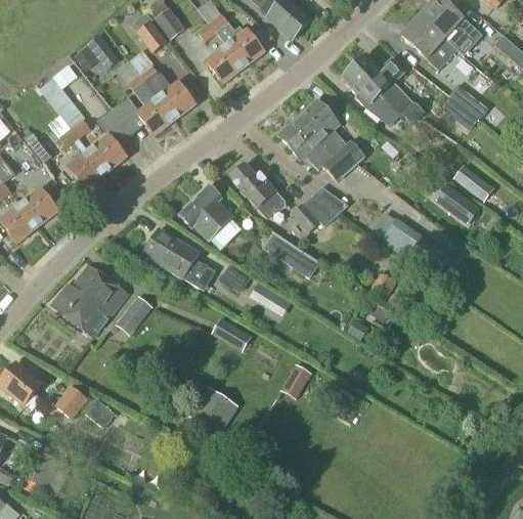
[(156,17),(169,8),(163,0),(143,0),(156,17)]
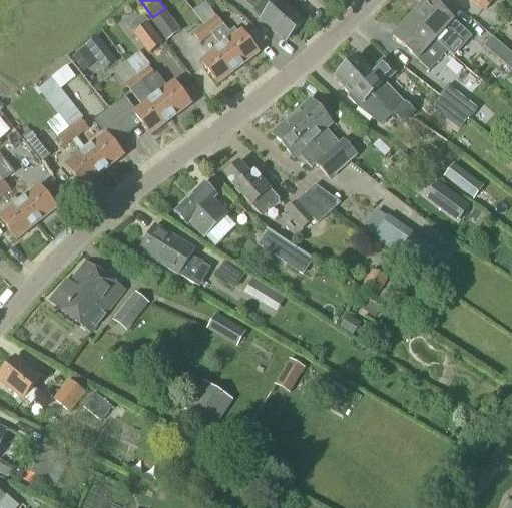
[(248,0),(264,14),(262,16),(286,38),(304,19),(285,0),(248,0)]
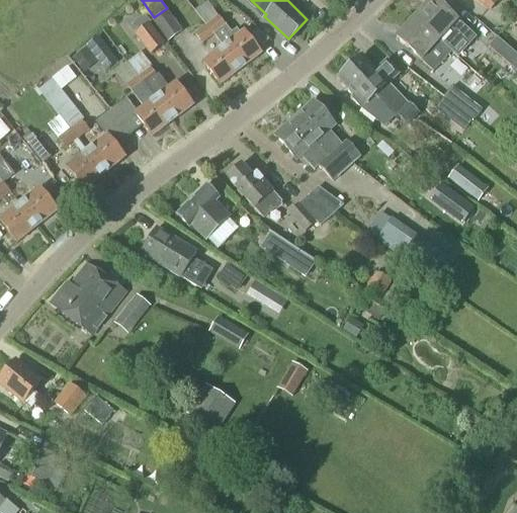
[(428,0),(415,14),(440,37),(452,49),(470,29),(458,18),(457,18),(437,0),(428,0)]
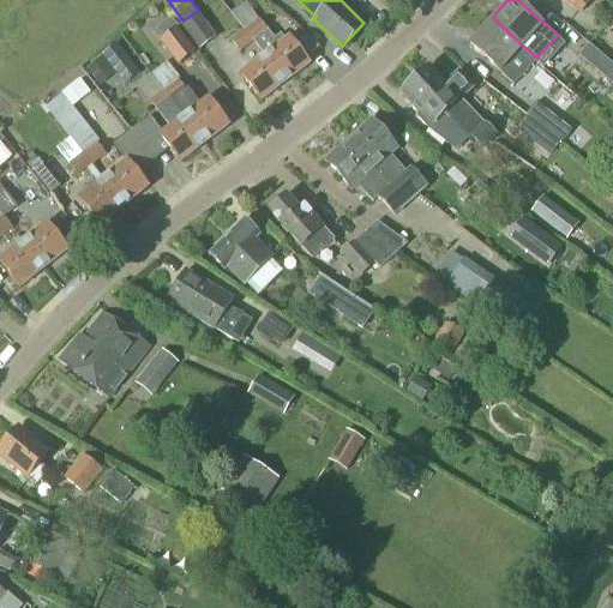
[(182,20),(199,44),(217,34),(199,8),(198,10),(182,20)]
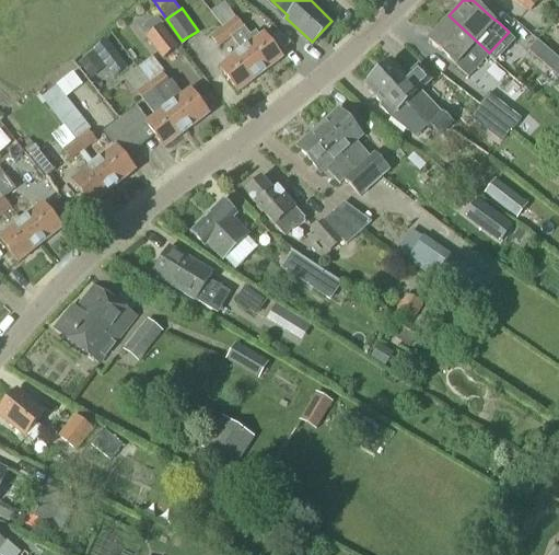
[(225,24),(232,33),(244,23),(237,15),(225,24)]
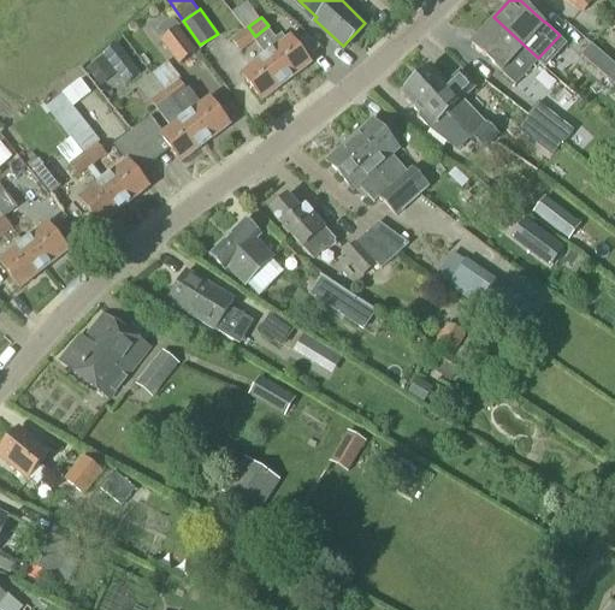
[(538,58),(524,45),(494,17),(473,40),(518,80),(538,58)]
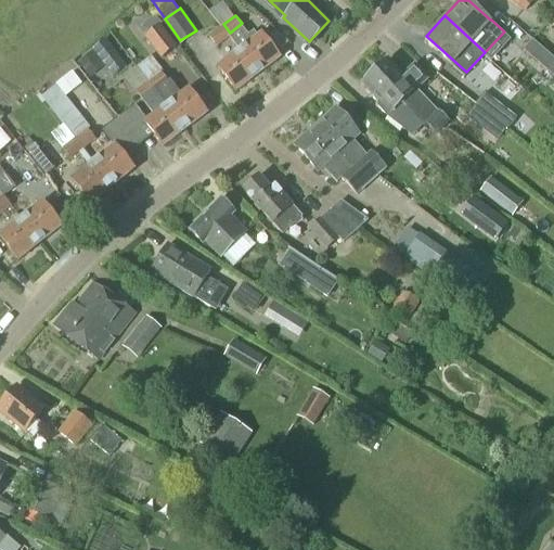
[(145,35),(162,58),(178,46),(160,23),(145,35)]
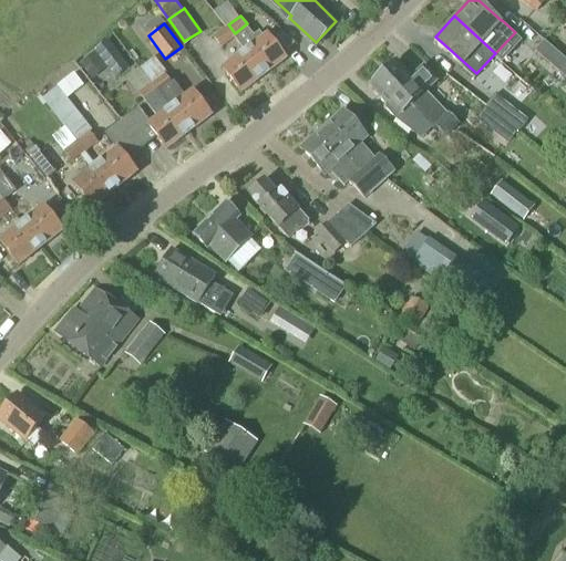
[(235,33),(245,48),(264,73),(287,55),(268,31),(265,33),(260,28),(255,32),(248,23),(247,23),(235,33)]
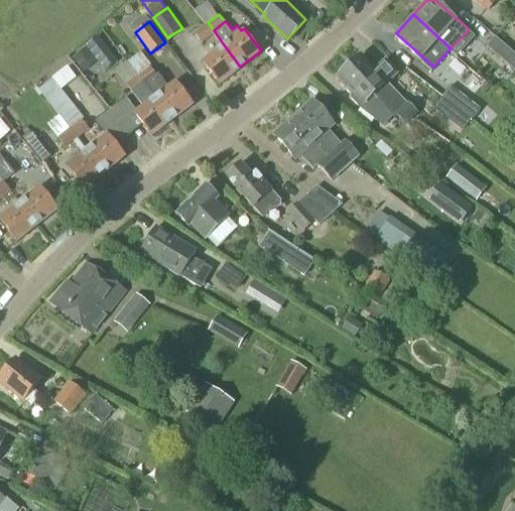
[(214,30),(208,22),(196,31),(202,39),(214,30)]
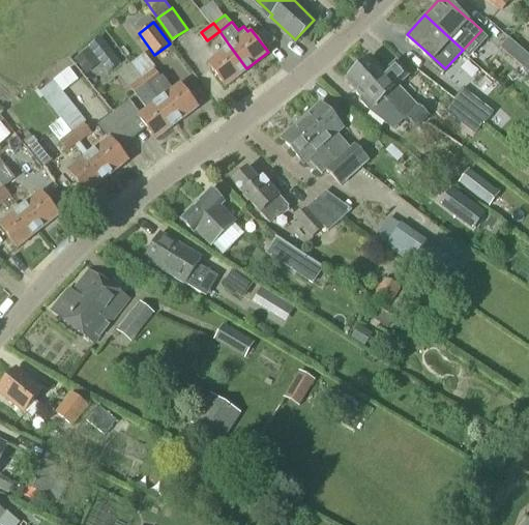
[(500,44),(528,69),(528,51),(509,34),(500,44)]
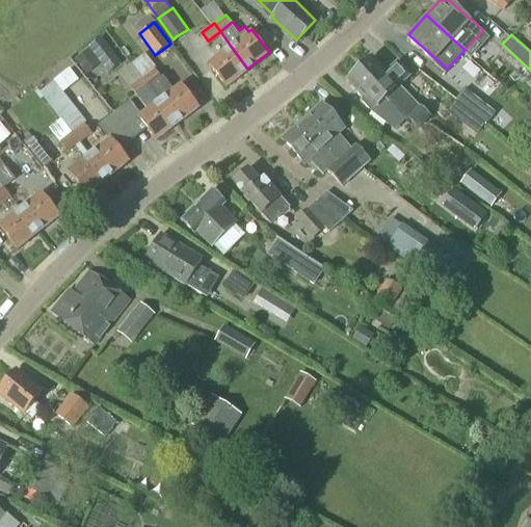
[(247,69),(230,45),(209,60),(227,84),(247,69)]
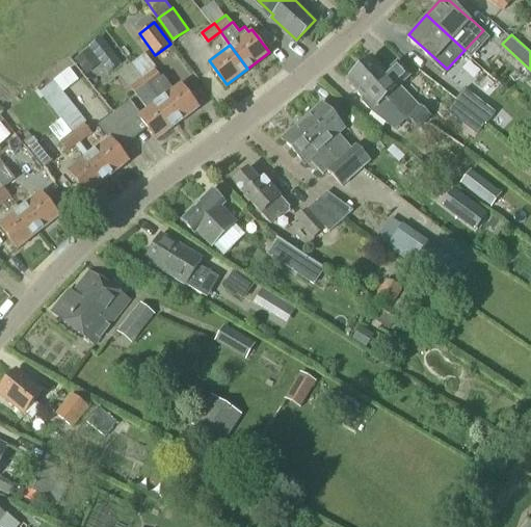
[(84,66),(96,56),(88,48),(77,56),(84,66)]
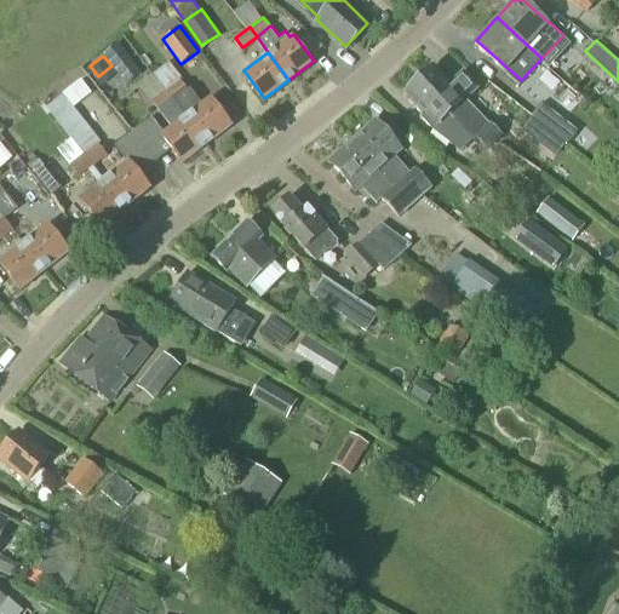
[(463,122),(477,132),(493,142),(503,132),(469,97),(481,86),(463,68),(451,80),(435,63),(420,76),(463,122)]
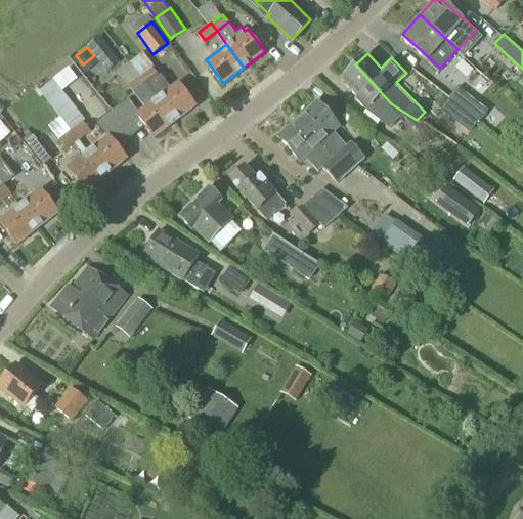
[(53,76),(54,77),(62,87),(77,76),(69,65),(53,76)]
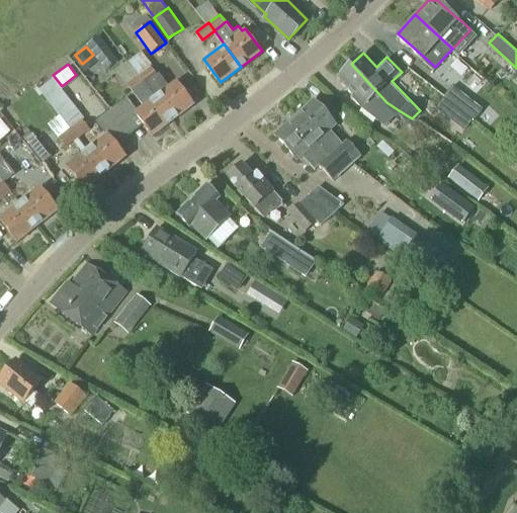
[(386,102),(351,64),(339,75),(354,91),(353,95),(362,104),(385,123),(399,110),(386,102)]
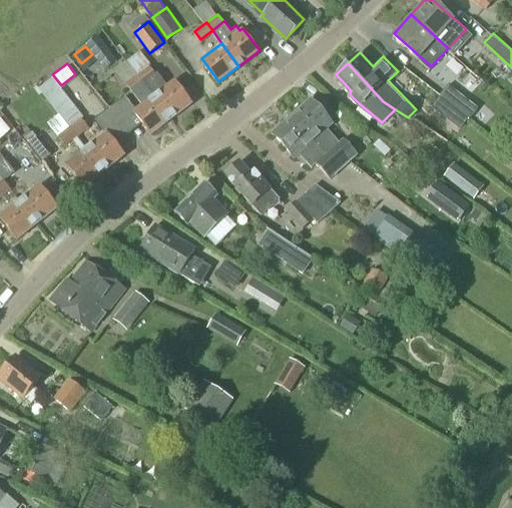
[(138,73),(144,80),(155,72),(150,65),(138,73)]
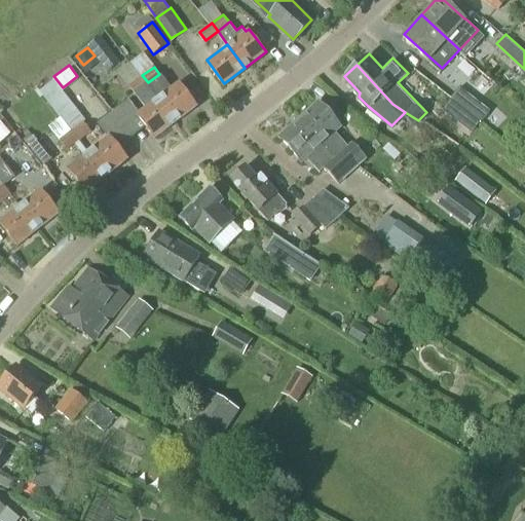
[(158,97),(176,119),(196,104),(179,80),(172,86),(161,73),(159,74),(148,82),(158,97)]
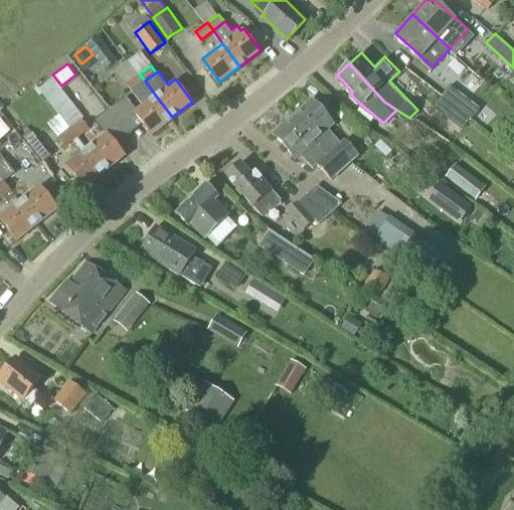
[(134,90),(145,80),(139,73),(128,82),(134,90)]
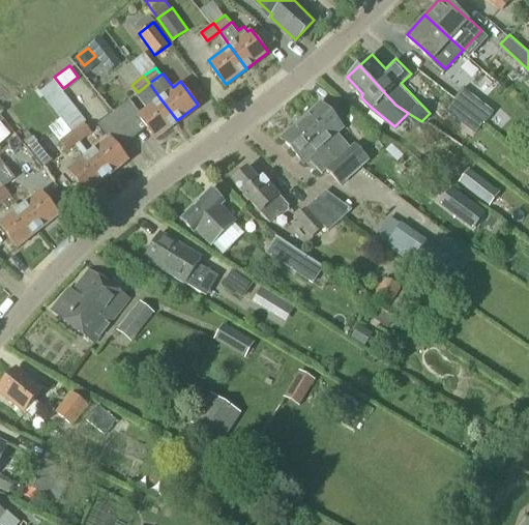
[(74,129),(84,121),(87,119),(63,88),(55,78),(40,89),(72,129),(74,129)]
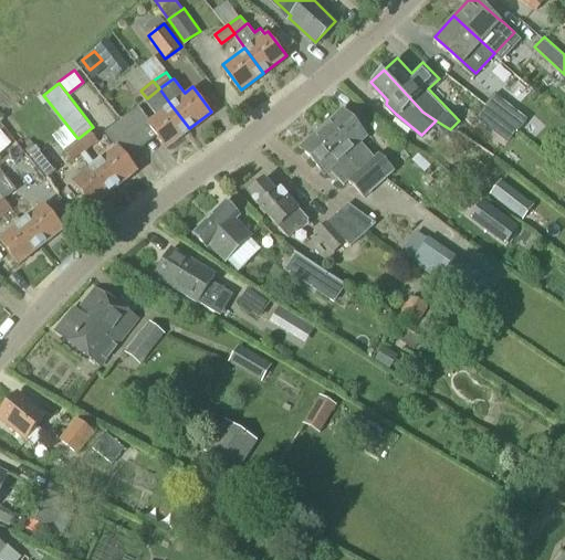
[(189,128),(170,104),(159,88),(147,98),(145,99),(156,115),(148,120),(167,146),(189,128)]
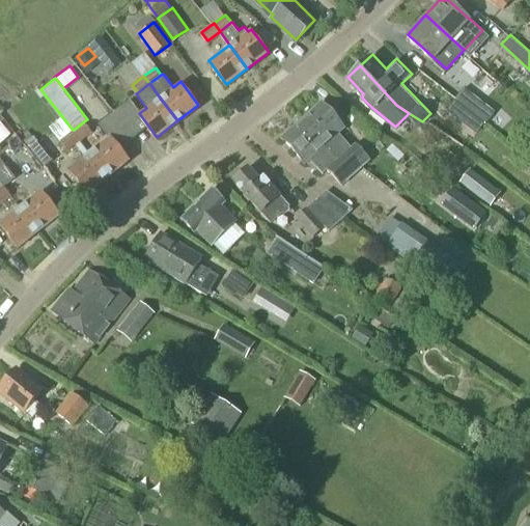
[(456,95),(486,119),(495,110),(465,86),(456,95)]
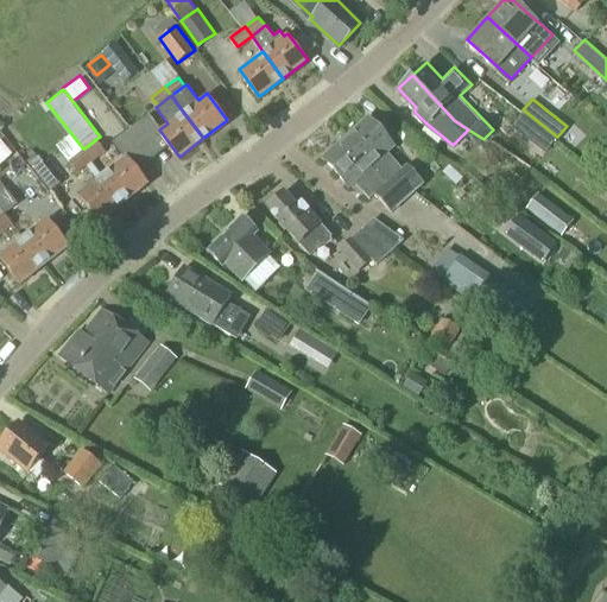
[(412,187),(416,190),(425,182),(408,162),(403,166),(387,150),(393,145),(368,116),(346,135),(387,179),(398,171),(412,187)]
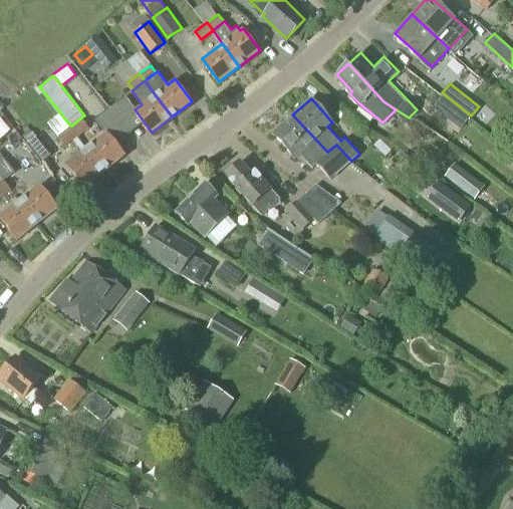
[(327,152),(292,114),(274,132),(295,156),(299,152),(312,167),(318,162),(332,178),(351,161),(348,158),(336,145),(327,152)]
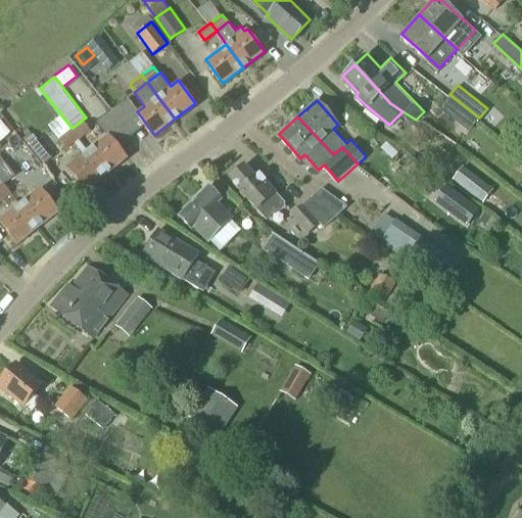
[(73,128),(79,136),(89,128),(83,120),(73,128)]
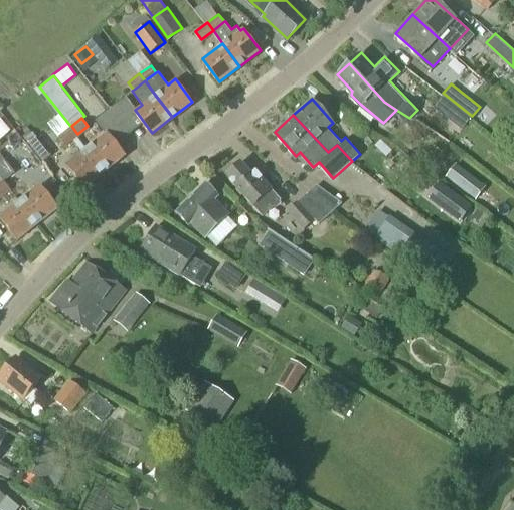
[(77,134),(71,126),(70,126),(59,135),(65,143),(77,134)]
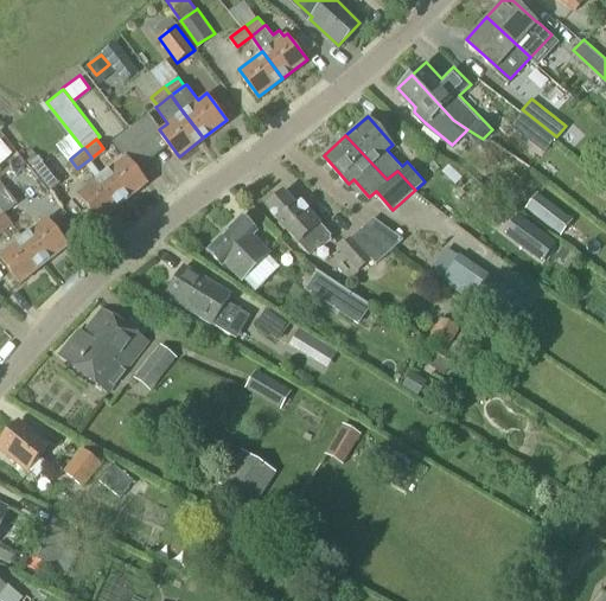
[(103,173),(123,199),(147,180),(127,154),(103,173)]
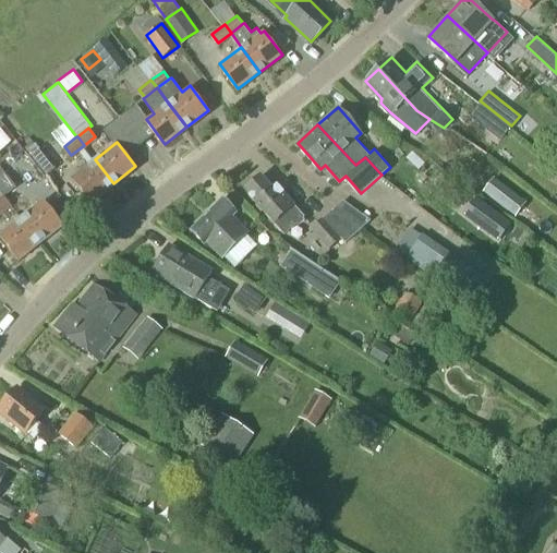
[(38,145),(29,153),(32,156),(45,171),(45,172),(46,173),(55,167),(38,145)]
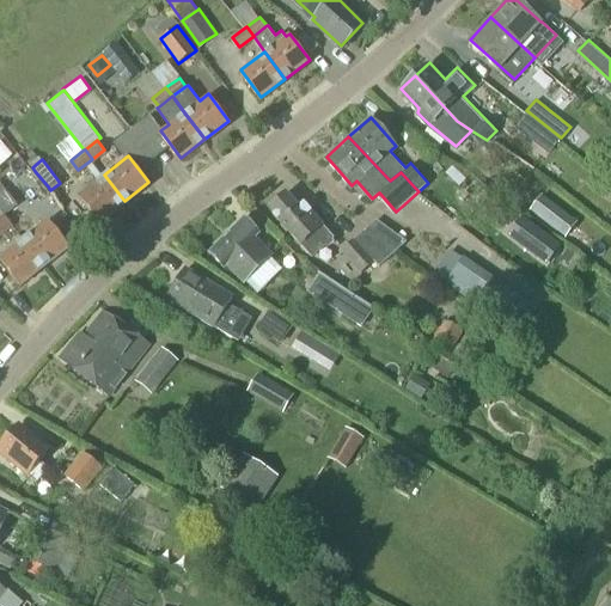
[(124,201),(104,175),(80,193),(101,220),(124,201)]
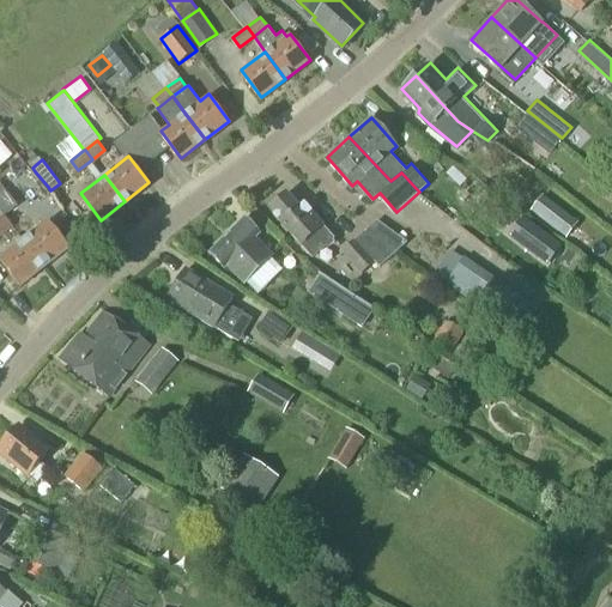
[(270,207),(302,243),(303,241),(311,250),(331,234),(322,224),(323,223),(294,188),(289,192),(289,190),(270,207)]
